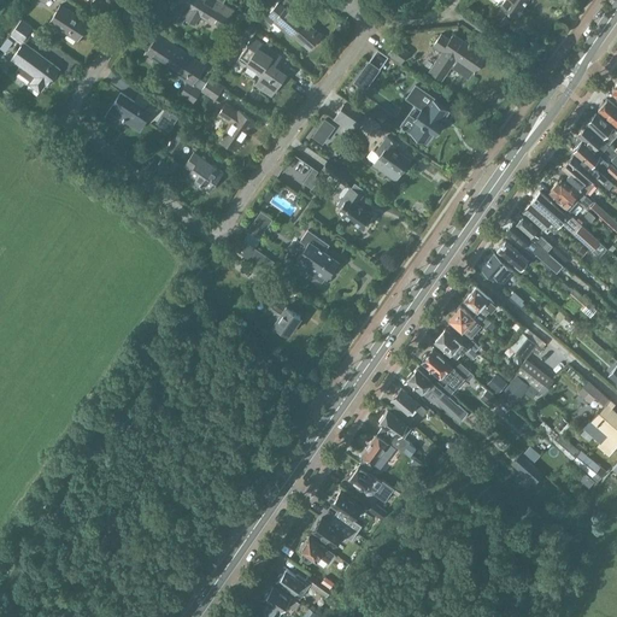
[(181,4),(171,19),(182,25),(186,19),(195,25),(201,16),(211,23),(211,24),(223,31),(235,11),(223,4),(225,0),(204,0),(204,1),(201,0),(180,0),(178,3),(181,4)]
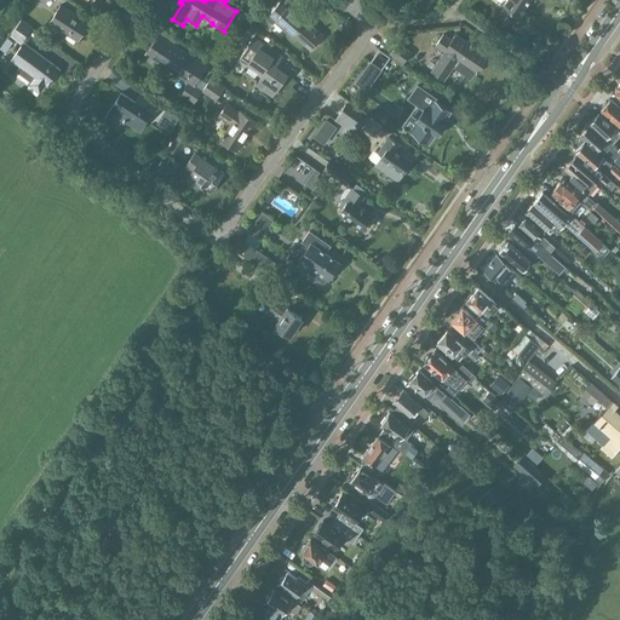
[(291,35),(292,34),(310,50),(322,38),(316,33),(319,29),(308,19),(306,19),(293,9),(291,11),(287,7),(293,0),(281,0),(268,16),(269,16),(268,18),(273,23),(275,21),(291,35)]
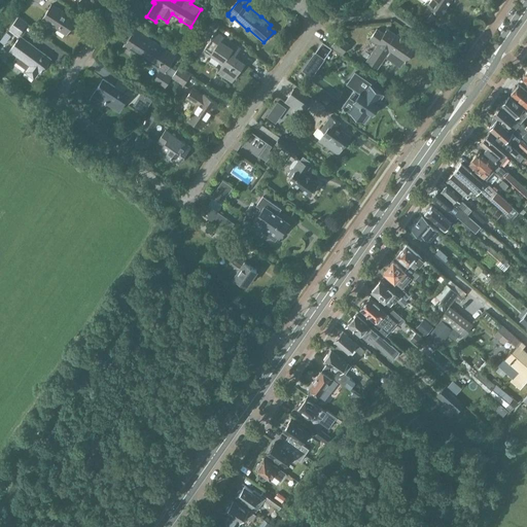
[(431,0),(428,5),(442,13),(451,0),(431,0)]
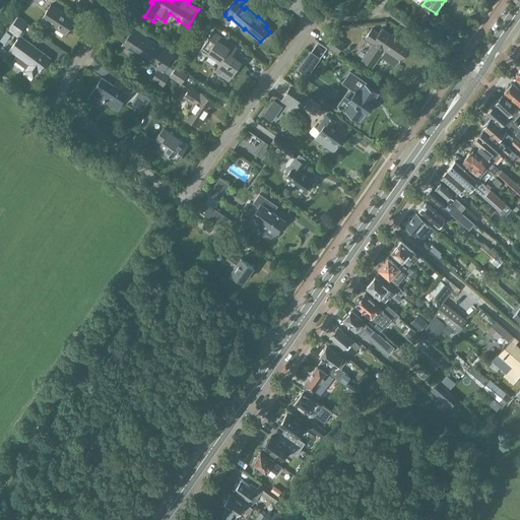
[(42,19),(66,35),(74,21),(51,6),(42,19)]
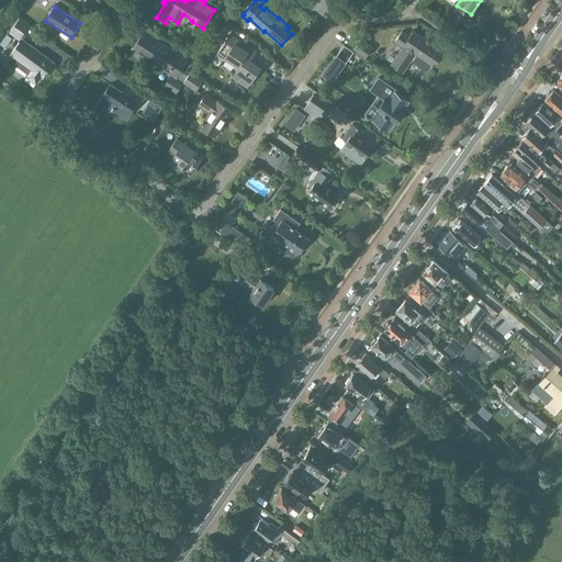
[(10,32),(20,40),(30,26),(19,18),(10,32)]
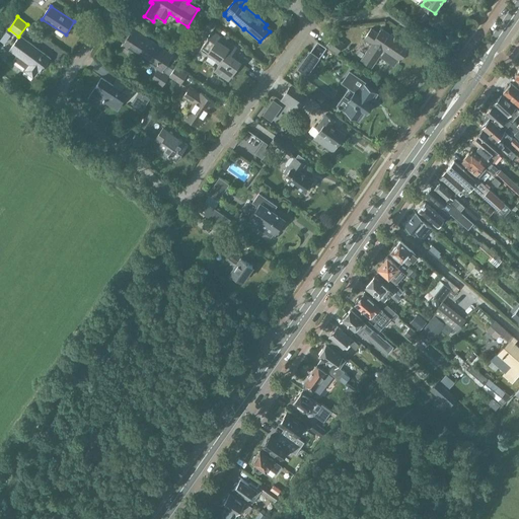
[(214,24),(210,21),(204,30),(208,33),(214,24)]
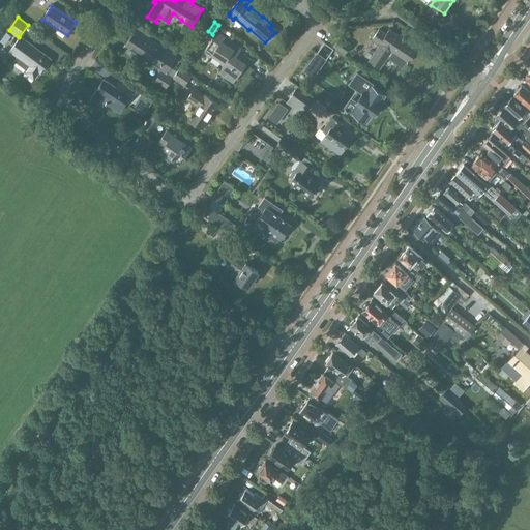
[(409,61),(417,49),(389,30),(386,34),(379,29),(372,39),(380,45),(370,60),(379,68),(390,52),(393,53),(389,58),(403,66),(406,61),(408,63),(409,61)]
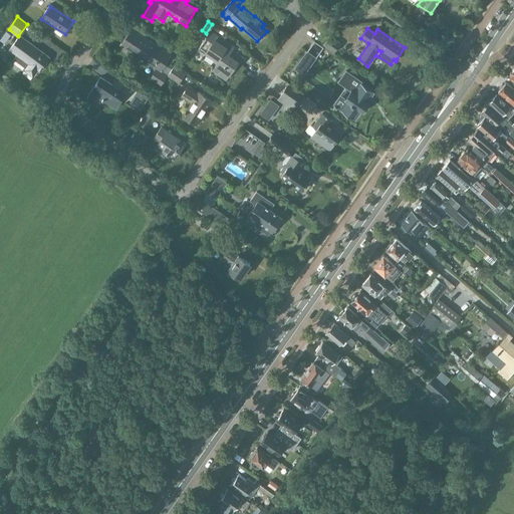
[(121,45),(161,71),(171,56),(132,30),(121,45)]
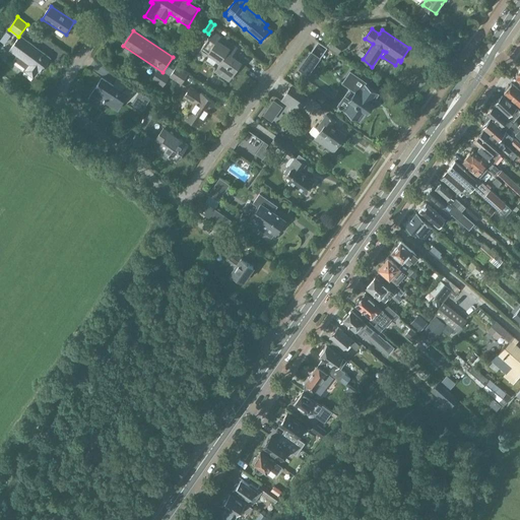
[(217,71),(230,80),(242,63),(232,56),(238,48),(214,33),(203,50),(205,51),(207,53),(209,53),(223,63),(217,71)]
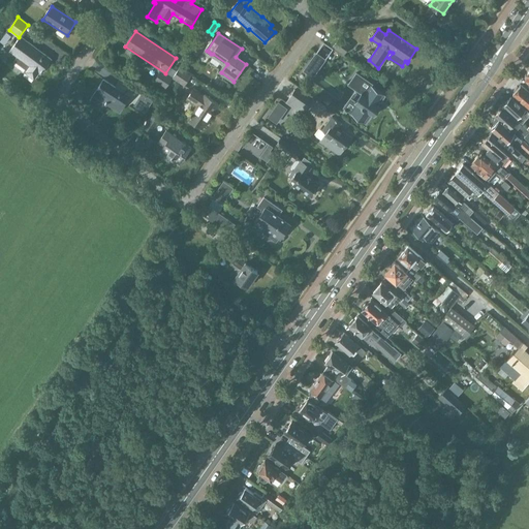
[(41,74),(52,60),(29,43),(21,37),(18,40),(9,52),(17,57),(13,61),(28,71),(26,73),(35,80),(40,73),(41,74)]
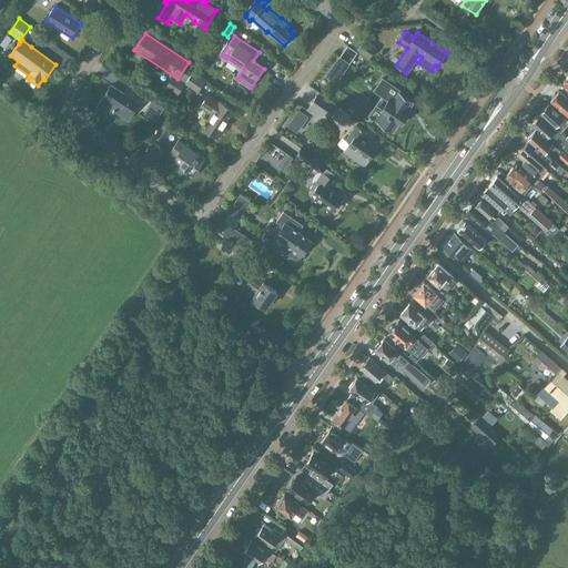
[(369,59),(377,49),(365,40),(357,51),(369,59)]
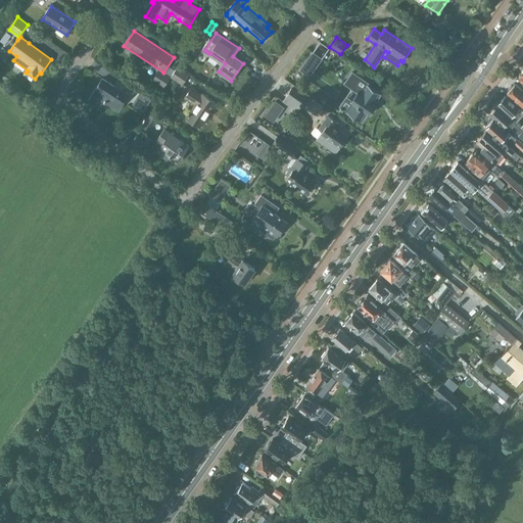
[(300,69),(310,76),(322,58),(313,52),(300,69)]
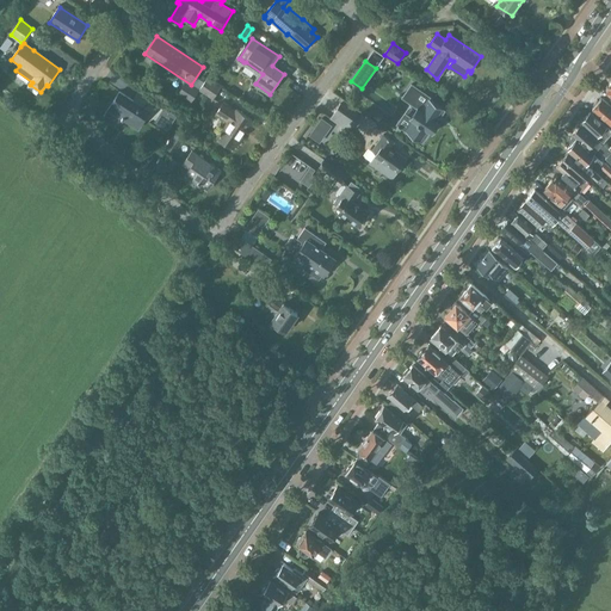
[(198,78),(193,86),(201,91),(207,84),(198,78)]
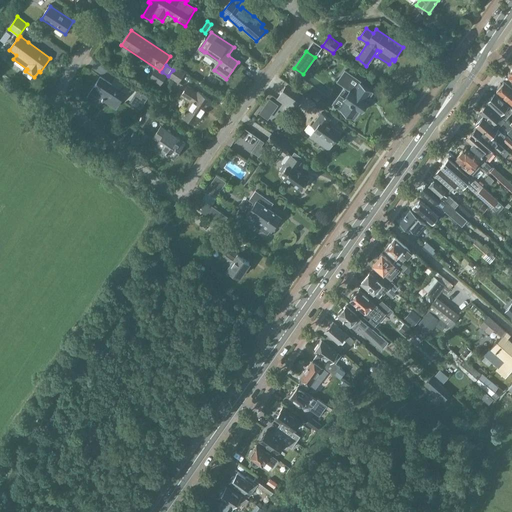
[(186,74),(175,67),(173,70),(168,76),(179,84),(186,74)]
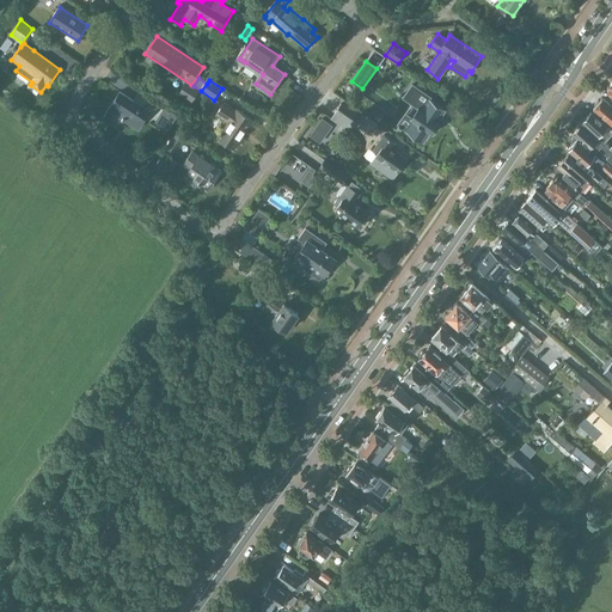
[(187,83),(178,95),(191,103),(200,91),(187,83)]
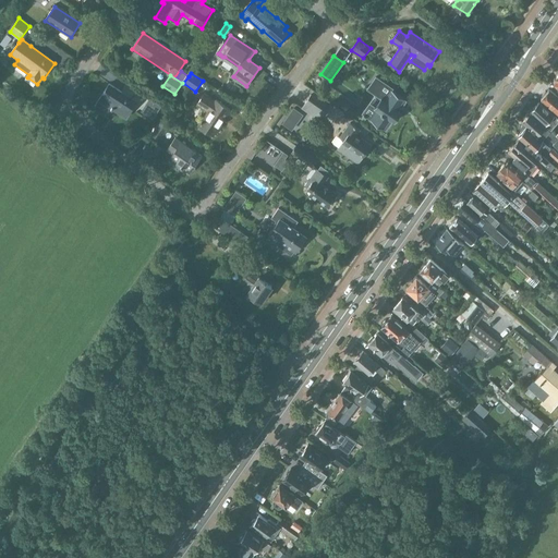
[(378,110),(372,119),(371,119),(371,120),(385,129),(384,128),(388,122),(390,119),(392,120),(393,121),(395,120),(401,111),(398,109),(401,105),(404,98),(391,89),(392,88),(376,77),(368,88),(381,98),(375,108),(378,110)]
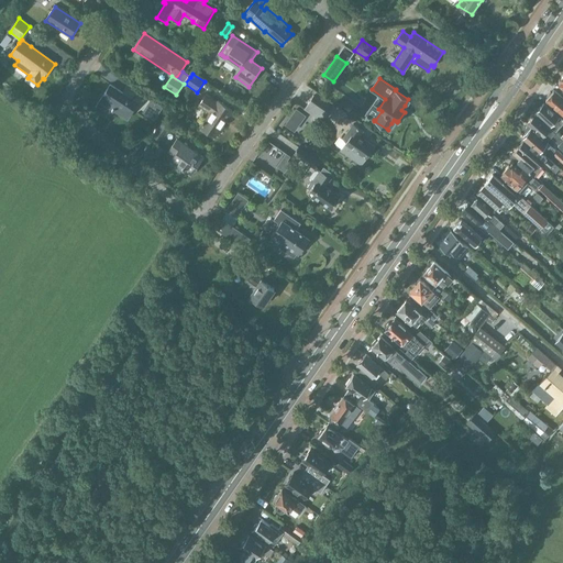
[(138,103),(143,96),(129,86),(124,94),(111,86),(100,102),(114,111),(116,111),(129,120),(139,103),(138,103)]
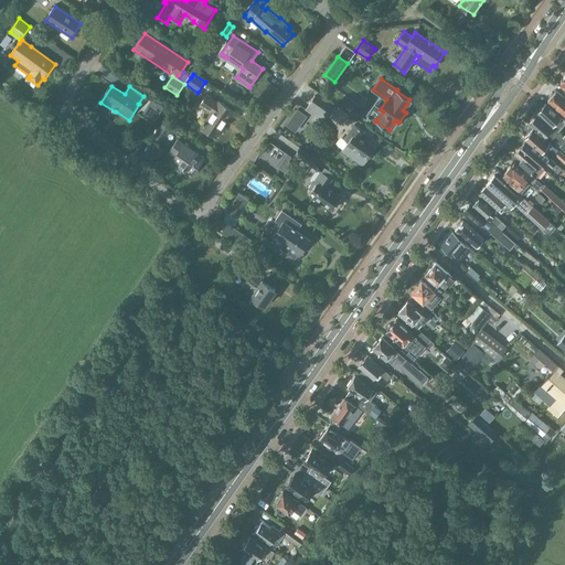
[(547,102),(564,116),(564,97),(556,91),(547,102)]
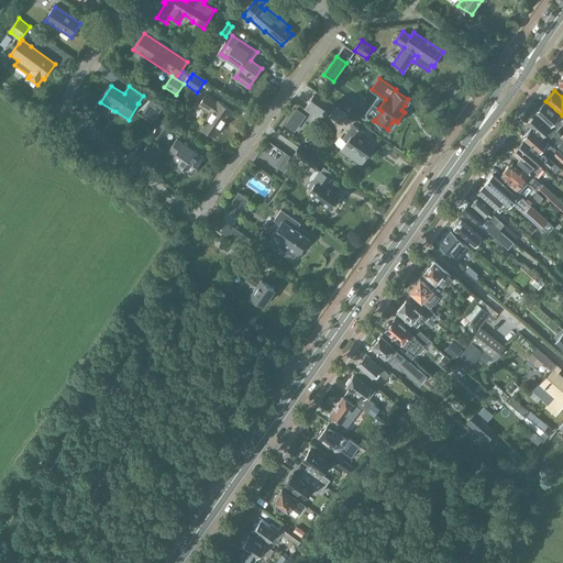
[(201,128),(216,138),(234,111),(219,101),(218,102),(208,95),(200,106),(211,113),(201,128)]
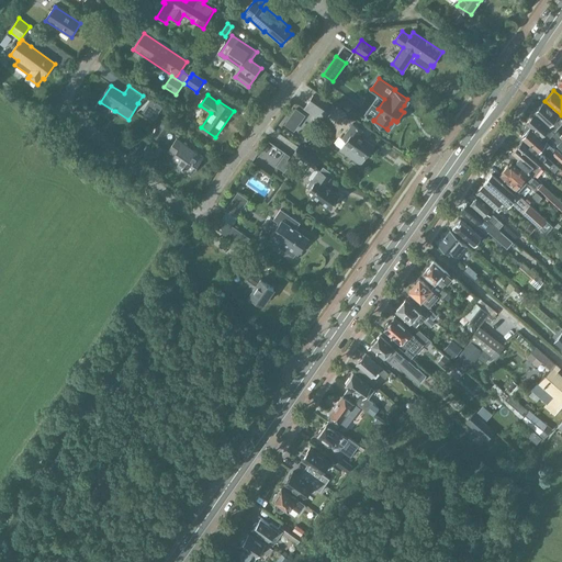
[(314,94),(304,108),(322,120),(330,107),(314,94)]
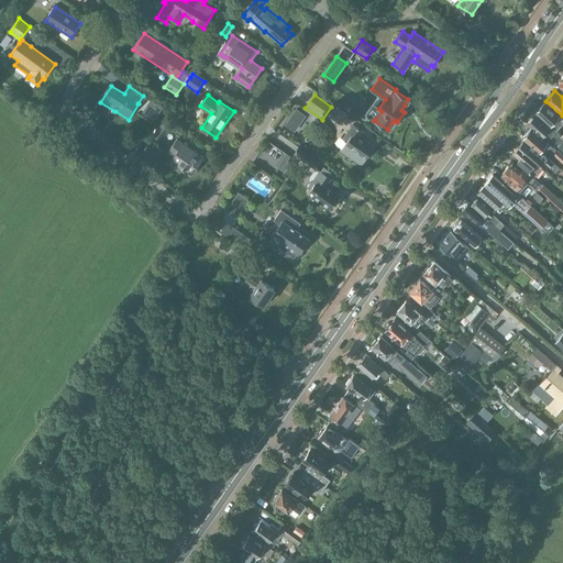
[(142,114),(154,121),(163,108),(151,101),(142,114)]
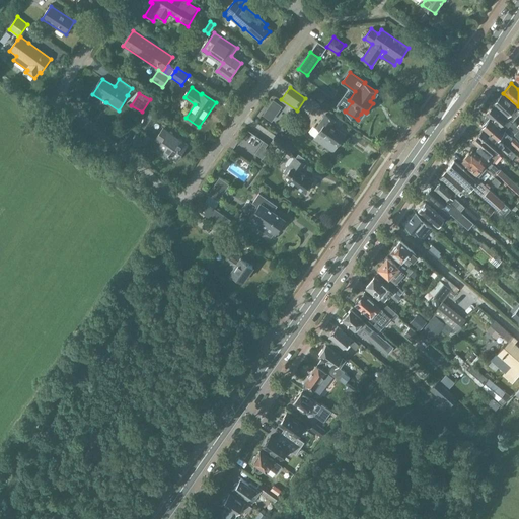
[(512,122),(518,114),(518,110),(516,107),(502,95),(494,103),(507,116),(507,117),(512,122)]
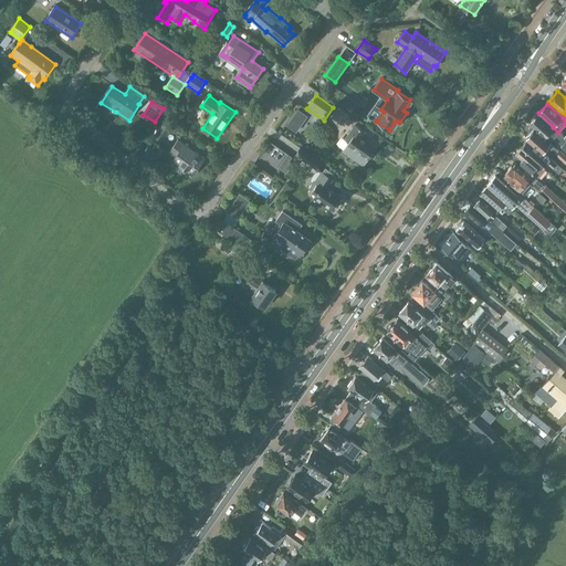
[(538,115),(531,125),(551,143),(554,138),(562,146),(561,147),(565,152),(565,138),(564,137),(562,136),(561,134),(558,134),(538,115)]
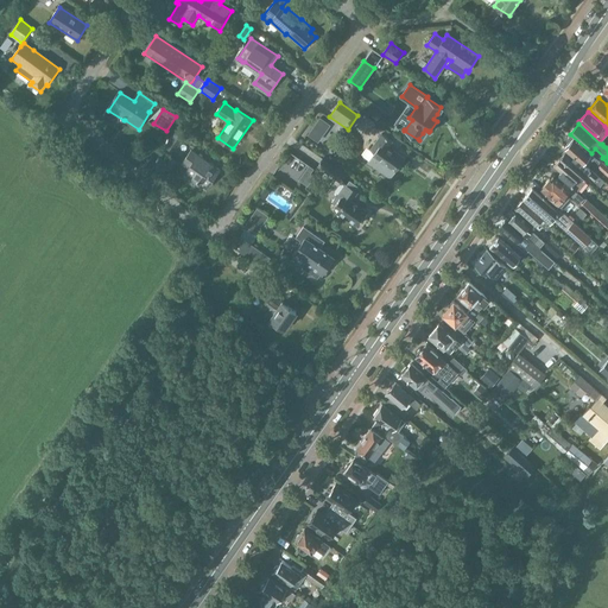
[(164,145),(173,153),(183,139),(173,132),(164,145)]
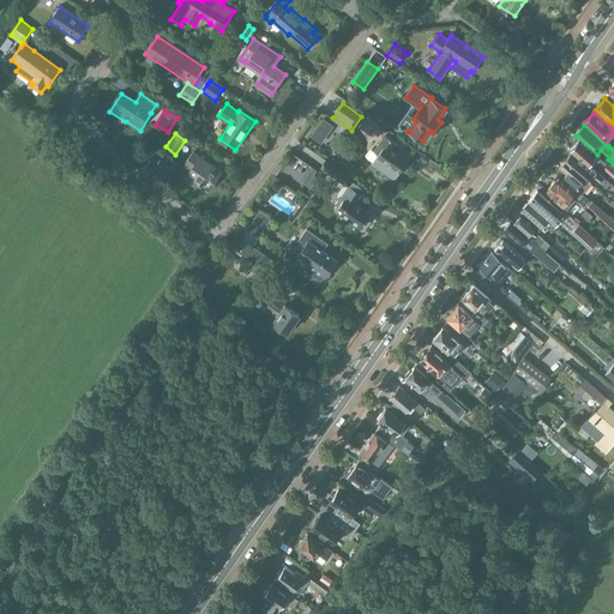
[(372,164),(395,180),(409,161),(398,152),(398,151),(393,148),(397,143),(386,136),(374,152),(379,155),(372,164)]
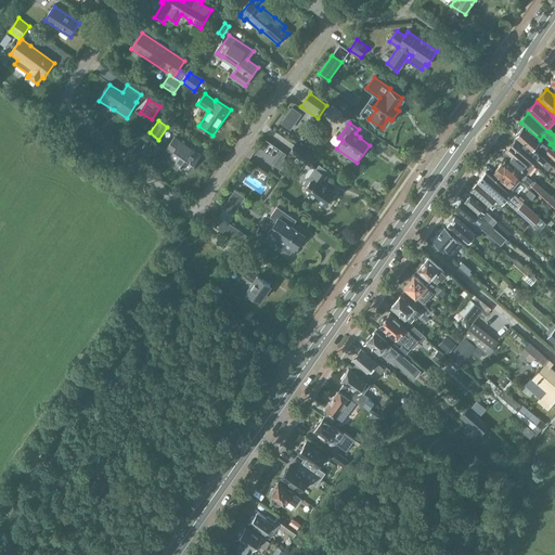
[(540,140),(524,126),(516,134),(536,151),(540,146),(554,159),(554,153),(547,146),(540,140)]
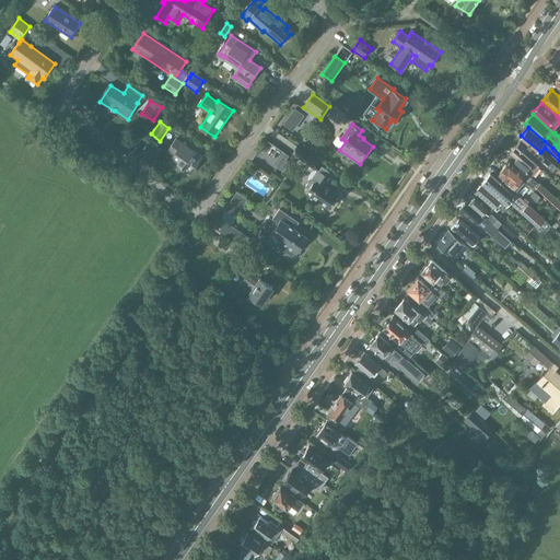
[(550,161),(546,156),(541,153),(521,136),(522,138),(515,146),(537,164),(540,161),(547,166),(546,166),(552,173),(558,167),(550,161)]
